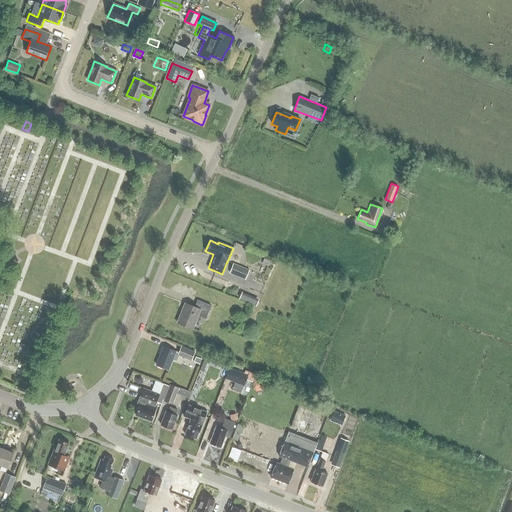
[(249,270),(233,263),(229,274),(245,280),(249,270)]
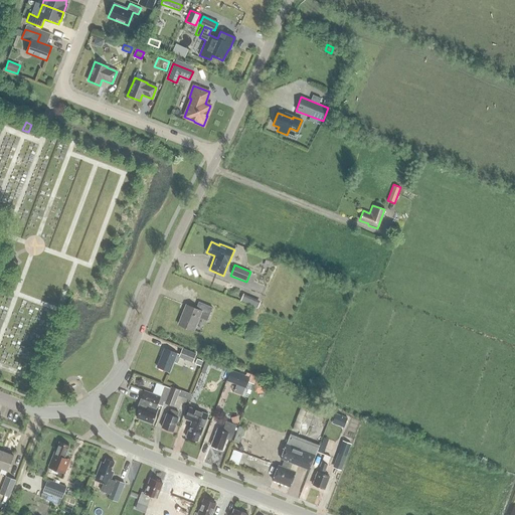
[(258,308),(260,303),(246,297),(247,296),(243,294),(240,301),(258,308)]
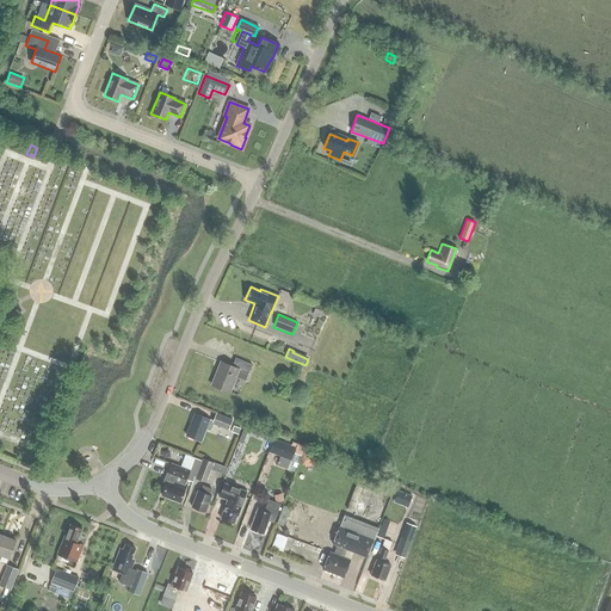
[(229,393),(233,382),(235,377),(245,381),(251,365),(235,358),(232,366),(221,362),(213,382),(211,386),(229,393)]
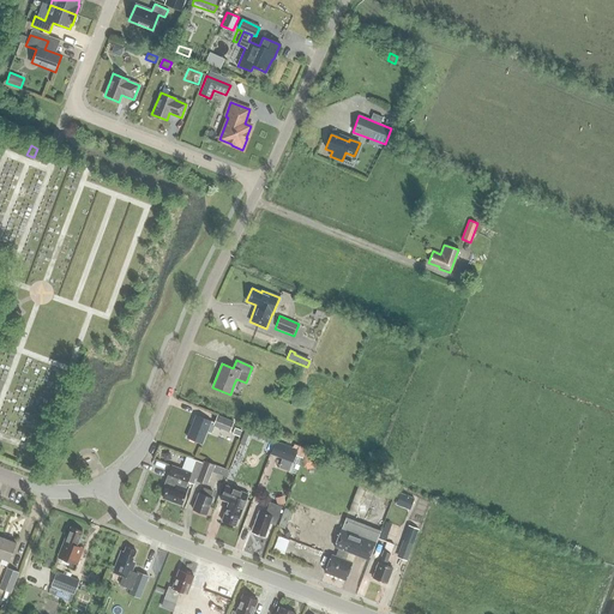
[(214,423),(196,416),(186,438),(200,444),(205,432),(210,433),(214,426),(229,432),(233,422),(217,416),(214,423)]
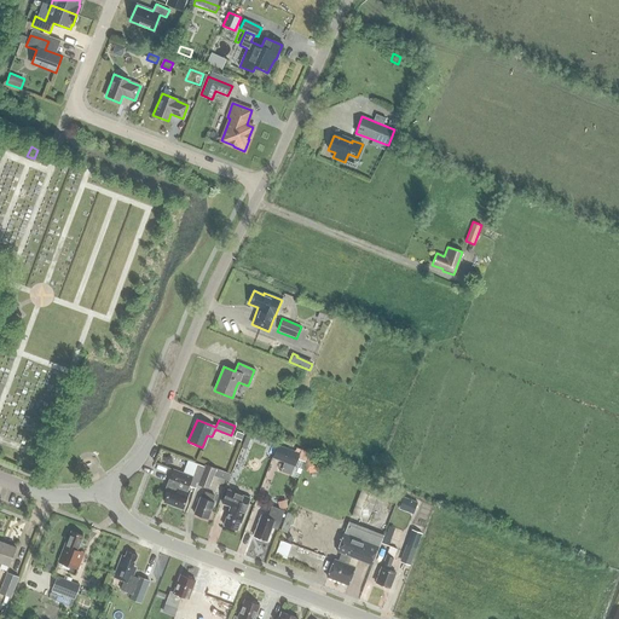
[(255,434),(252,440),(264,445),(266,439),(255,434)]
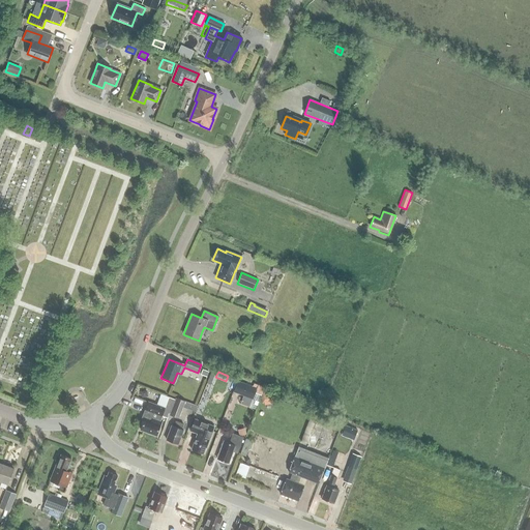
[(238,381),(233,392),(242,395),(240,402),(249,405),(252,400),(253,400),(257,388),(238,381)]
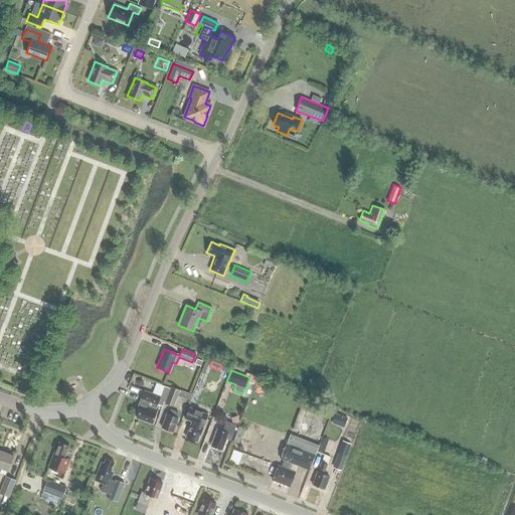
[(155,409),(156,405),(161,407),(168,387),(163,386),(159,397),(143,391),(137,406),(140,407),(136,418),(151,423),(156,409),(155,409)]
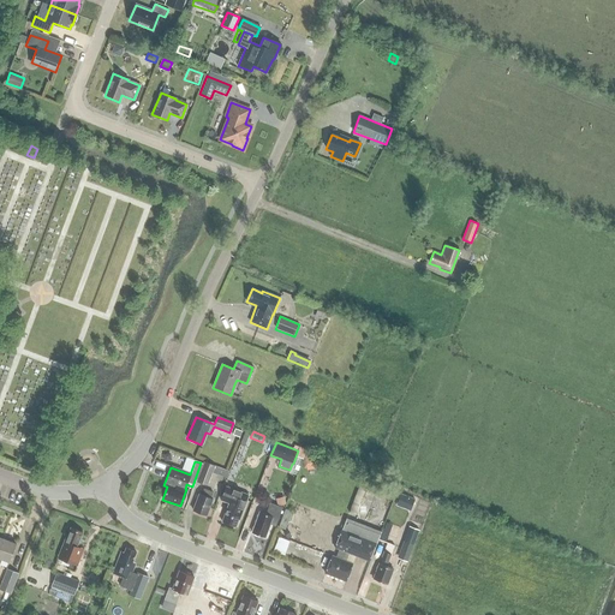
[(207,485),(214,466),(203,463),(196,482),(207,485)]
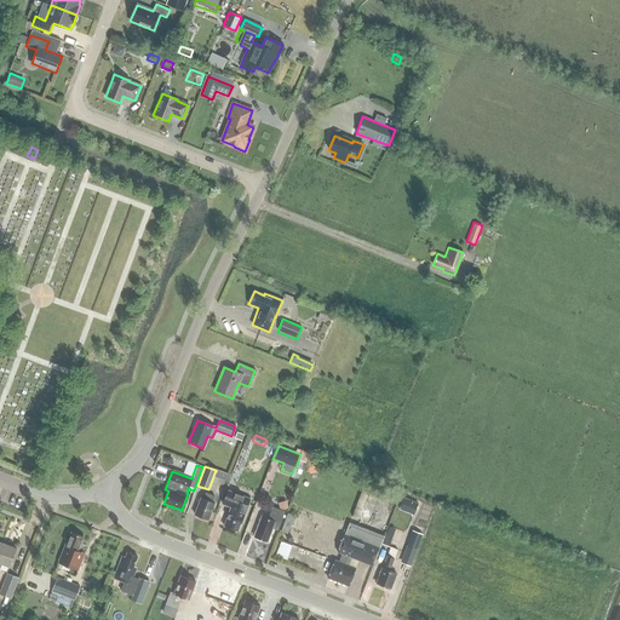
[(217,487),(212,503),(218,505),(224,489),(217,487)]
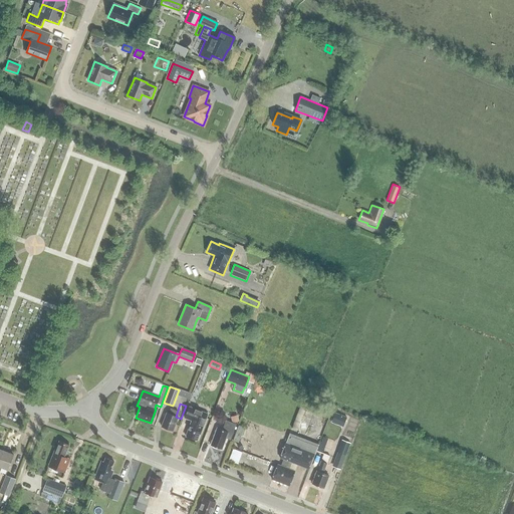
[(196,441),(198,434),(199,435),(207,414),(189,407),(184,419),(191,421),(185,437),(196,441)]
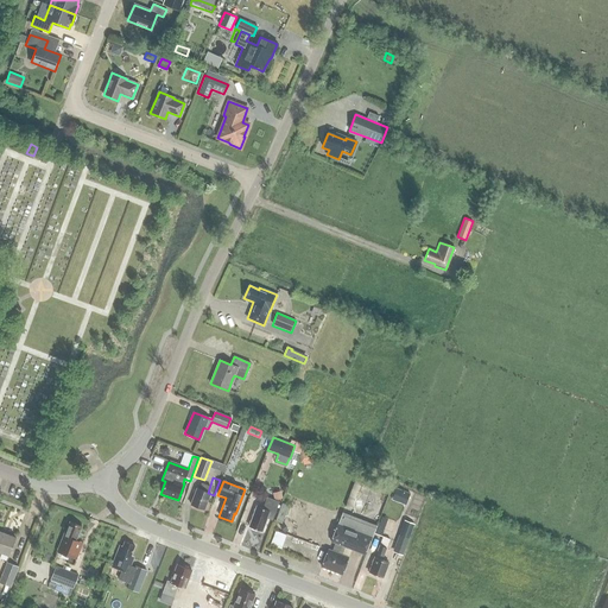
[(209,487),(201,485),(198,491),(196,489),(190,505),(203,510),(209,494),(207,493),(209,487)]
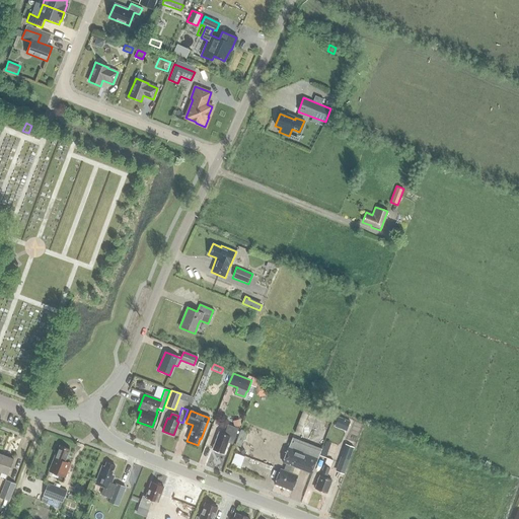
[(338,417),(335,426),(346,431),(350,421),(338,417)]
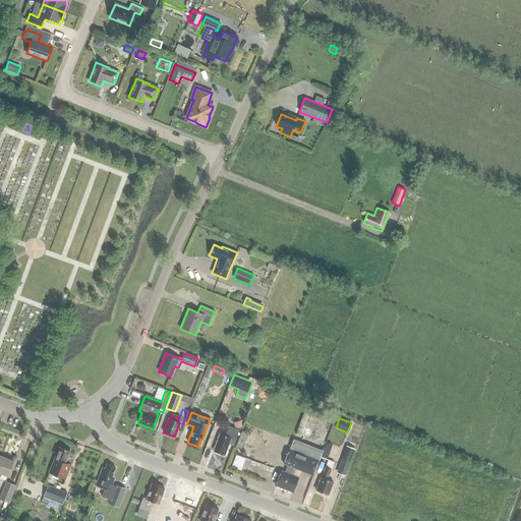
[(220,435),(214,452),(223,456),(227,444),(232,446),(238,430),(228,426),(224,436),(220,435)]
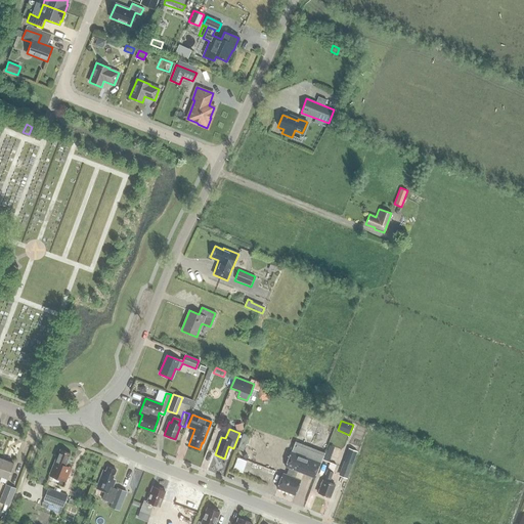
[(286,474),(281,473),(276,488),(293,495),(299,480),(294,478),(297,472),(314,478),(320,464),(321,464),(325,452),(295,441),(285,467),(288,468),(286,474)]
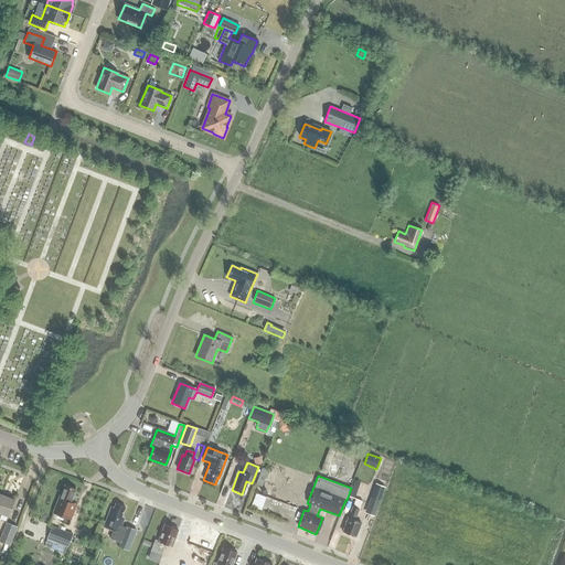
[(385,487),(375,483),(365,513),(374,516),(385,487)]
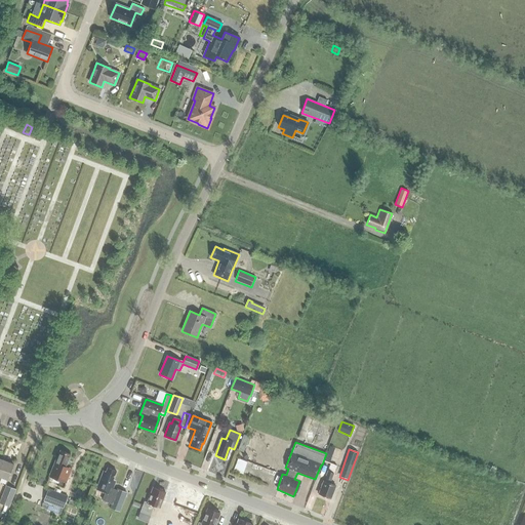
[(52,477),(52,478),(66,482),(71,469),(65,467),(70,454),(59,450),(57,457),(56,457),(49,476),(52,477)]
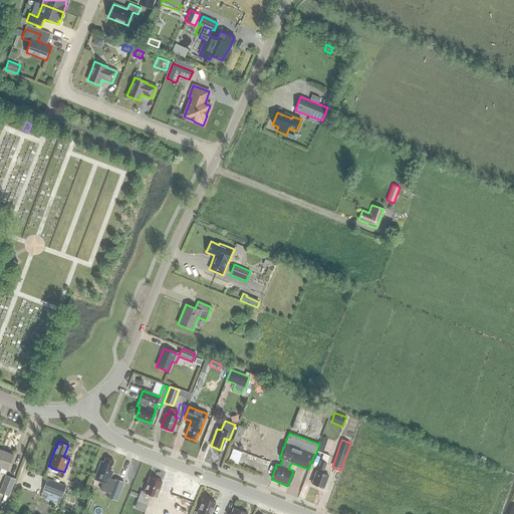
[(238,464),(242,453),(232,449),(228,461),(238,464)]
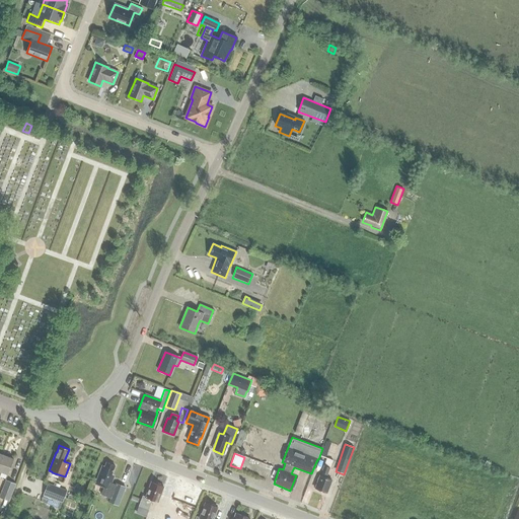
[(13,458),(2,454),(0,458),(0,472),(1,471),(7,474),(13,458)]
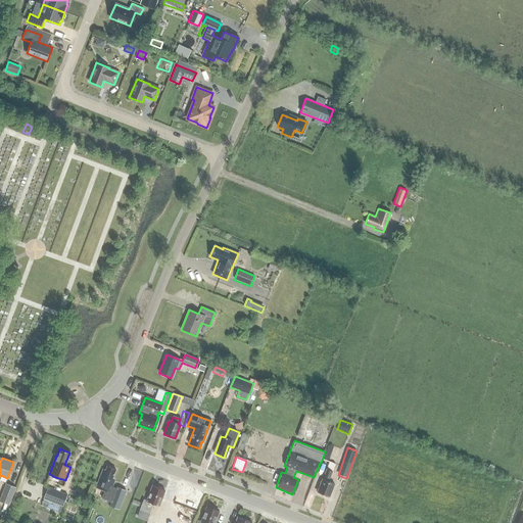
[(104,491),(101,498),(110,502),(108,506),(119,510),(126,489),(116,485),(115,486),(112,485),(114,479),(111,478),(115,470),(106,466),(105,471),(102,470),(95,487),(104,491)]
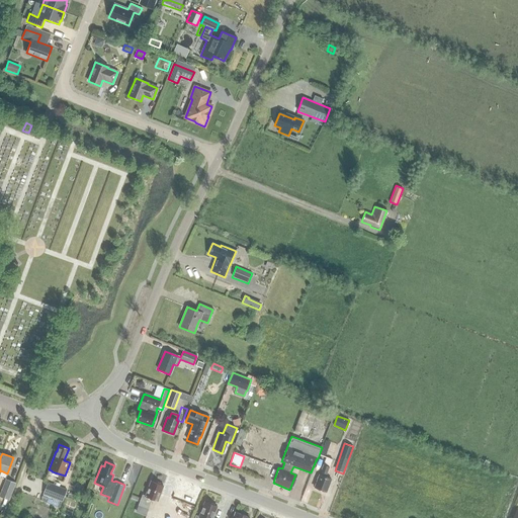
[(260,461),(259,466),(270,469),(271,465),(260,461)]
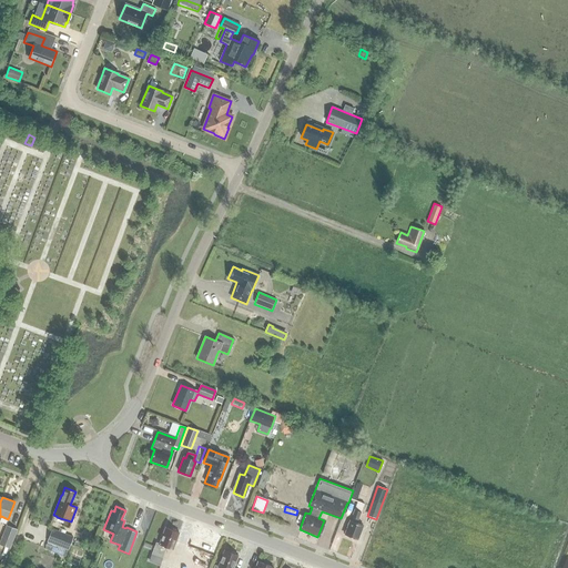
[(359,513),(354,510),(344,535),(356,539),(362,526),(355,523),(359,513)]
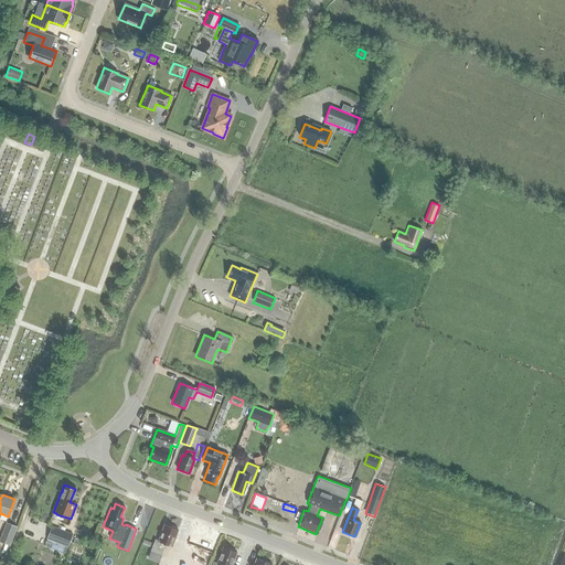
[(0,541),(10,545),(18,526),(7,523),(0,539),(0,541)]
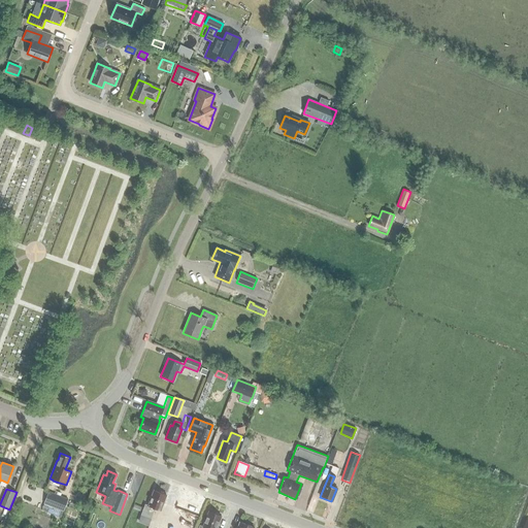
[(163,505),(162,504),(165,495),(163,494),(163,493),(160,492),(159,493),(153,491),(150,501),(149,501),(146,505),(144,505),(140,516),(151,519),(154,508),(159,510),(160,508),(162,508),(163,505)]
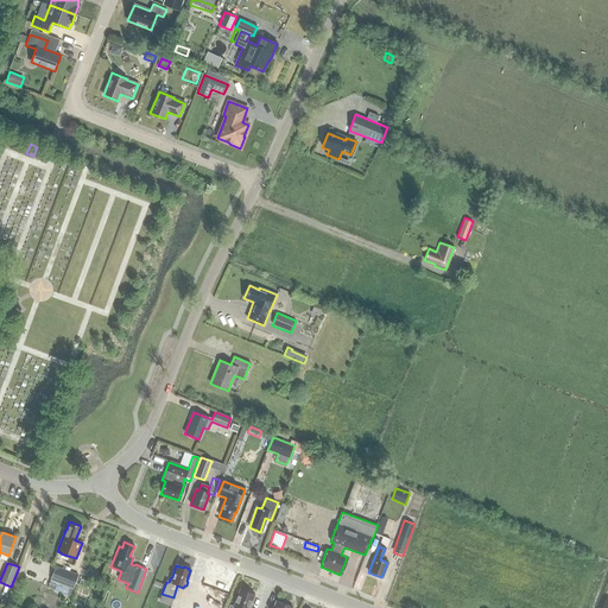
[(77,575),(56,567),(50,580),(73,588),(77,575)]
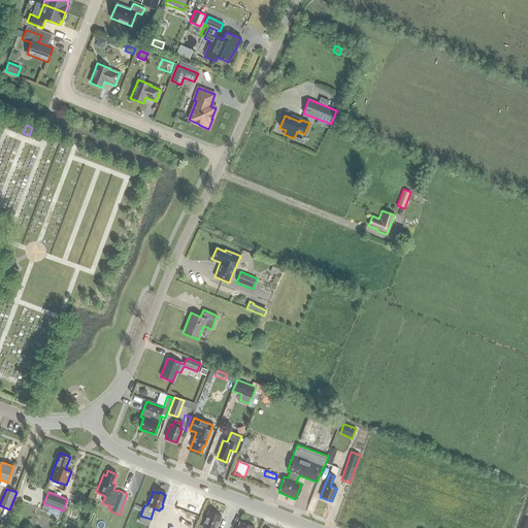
[(216,527),(221,517),(218,516),(219,515),(213,513),(213,514),(208,512),(202,527),(199,526),(198,527),(216,527)]
